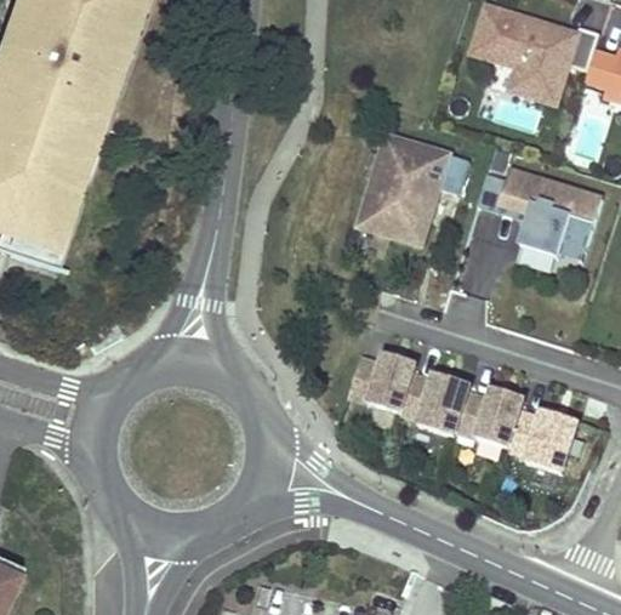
[(0,245),(61,267),(153,0),(15,0),(0,44),(0,245)]
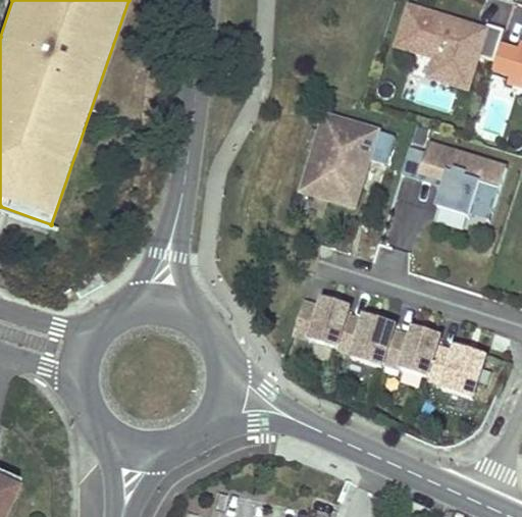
[(494,58),(504,27),(487,21),(486,27),(456,17),(455,21),(451,20),(440,17),(441,12),(408,2),(396,43),(438,56),(432,74),(468,87),(479,53),(494,58)]
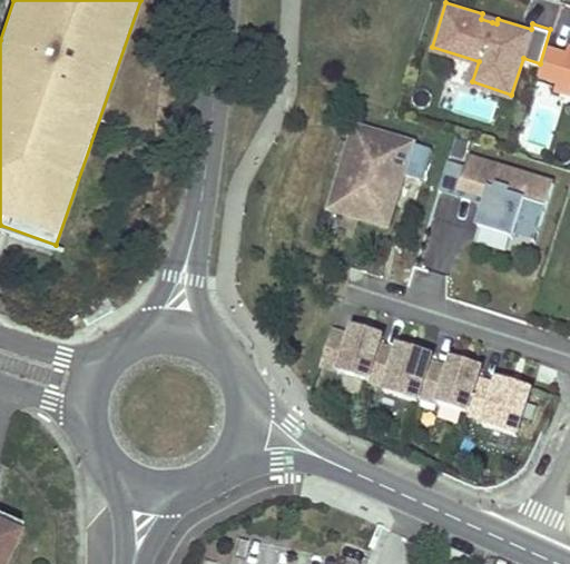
[(497,23),(498,19),(482,13),(481,19),(492,22),(497,23)]
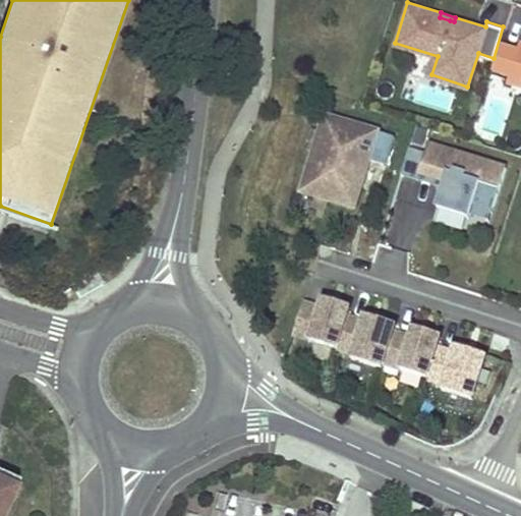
[(520,82),(520,39),(519,39),(517,46),(509,71),(506,78),(520,82)]
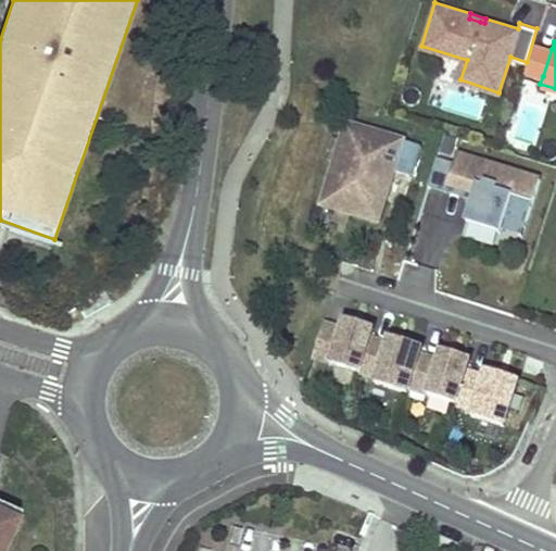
[(543,76),(552,49),(533,42),(525,71),(543,76)]
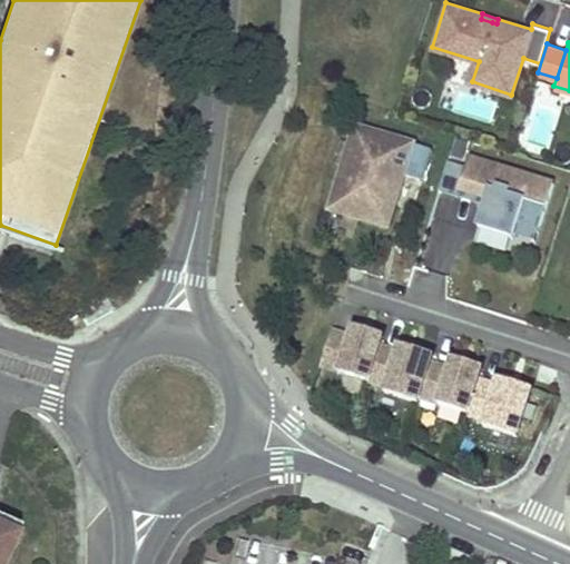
[(387,191),(395,167),(404,170),(422,176),(431,147),(355,124),(330,205),(389,223),(395,200),(386,197),(387,191)]
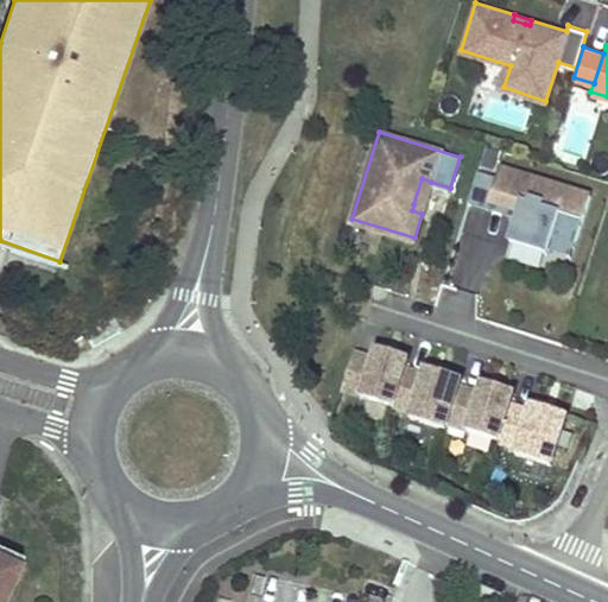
[(574,244),(590,192),(499,163),(495,175),(488,196),(518,207),(517,210),(514,215),(508,235),(548,248),(551,236),(574,244)]
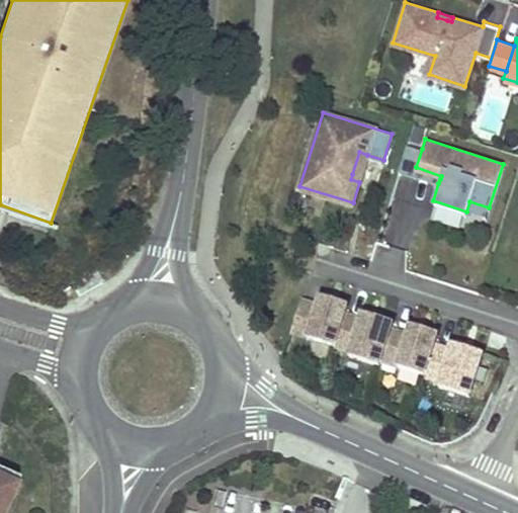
[(416,167),(422,149),(407,144),(398,170),(438,183),(440,179),(441,176),(416,167)]
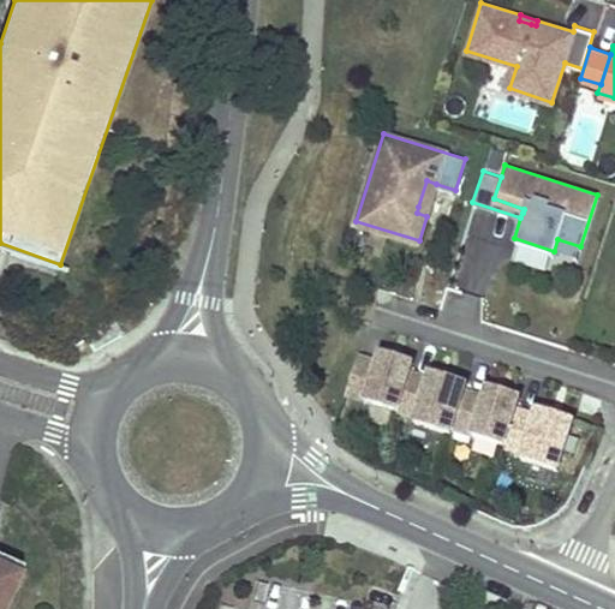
[(427,216),(436,184),(427,180),(418,207),(417,213),(427,216)]
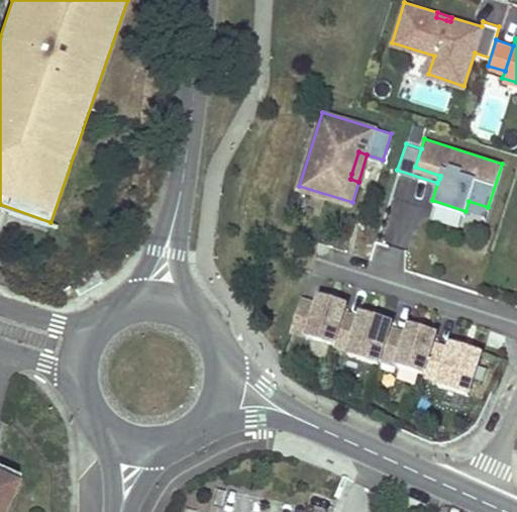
[(485,217),(488,207),(469,201),(466,211),(485,217)]
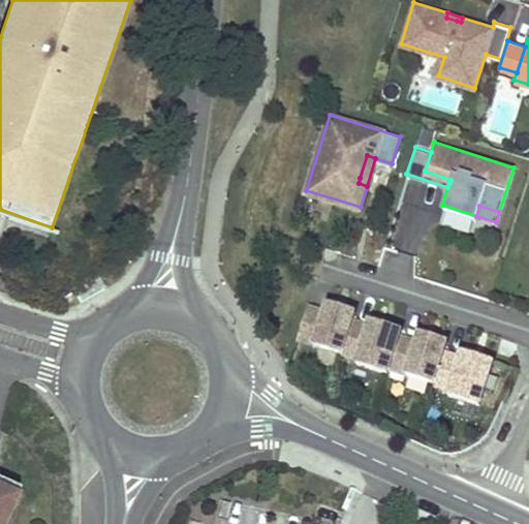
[(309,303),(299,335),(342,349),(352,316),(355,307),(329,299),(325,308),(309,303)]
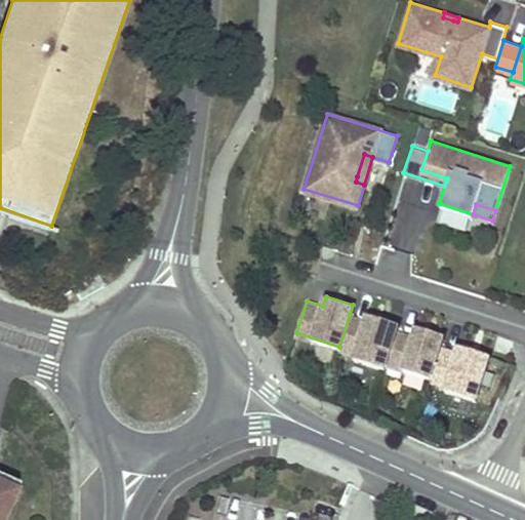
[(350,314),(339,347),(355,352),(354,356),(385,366),(387,362),(396,329),(399,322),(368,313),(366,320),(350,314)]
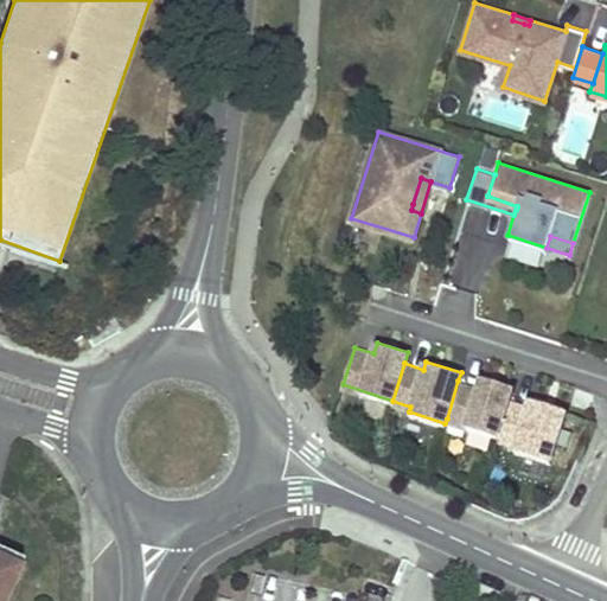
[(458,381),(447,419),(497,435),(509,398),(512,385),(481,376),(478,387),(458,381)]
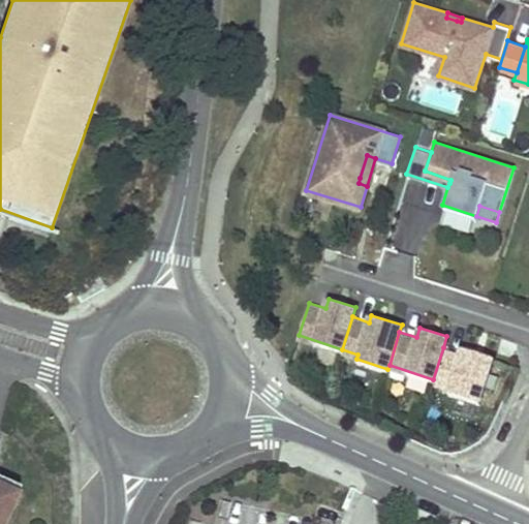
[(462,346),(460,353),(443,347),(433,379),(433,380),(449,386),(447,391),(478,400),(492,357),(462,346)]
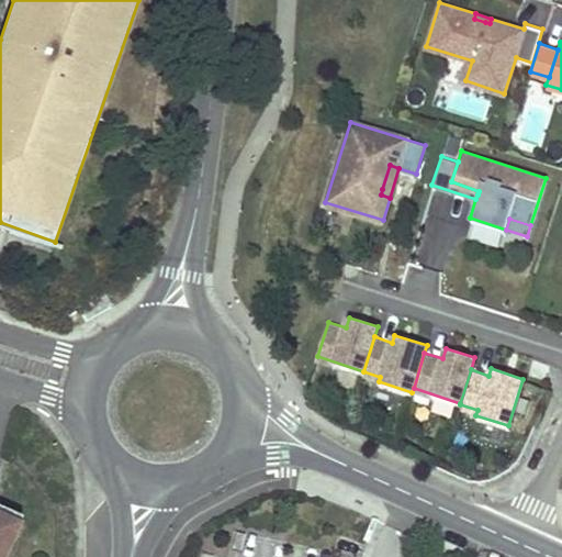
[(0,520),(15,528),(20,519),(0,509),(0,520)]
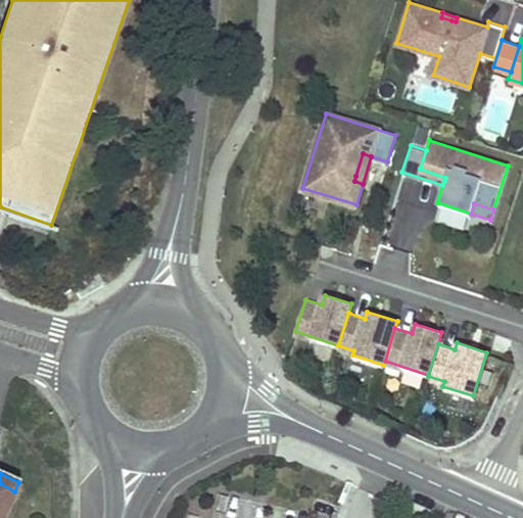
[(0,517),(1,517),(14,491),(0,483),(0,517)]
